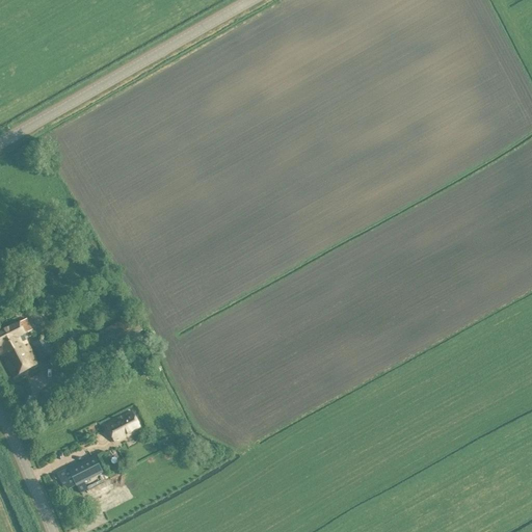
[(77,223),(82,220),(76,209),(71,212),(77,223)]
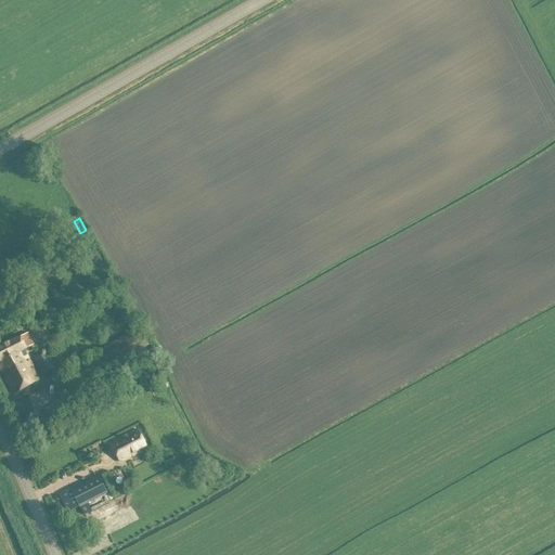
[(25,253),(29,249),(23,239),(17,242),(25,253)]
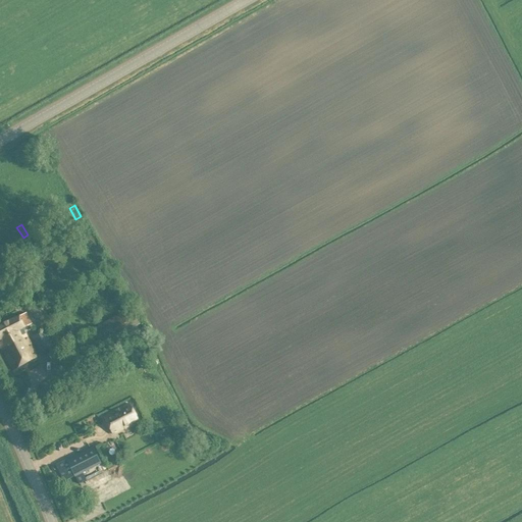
[(23,323),(30,320),(27,312),(20,315),(23,323)]
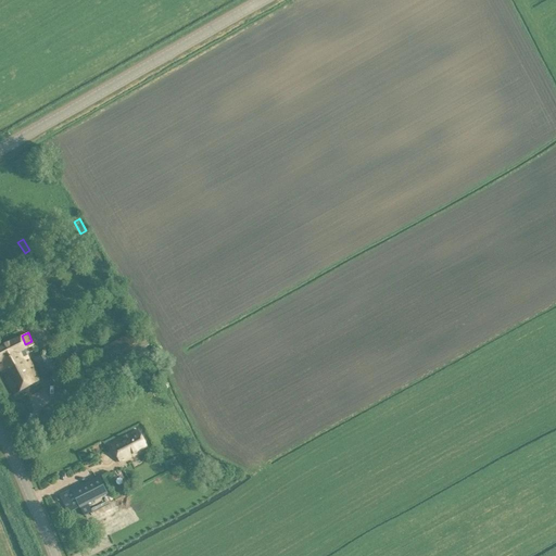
[(0,346),(0,369),(13,394),(40,379),(19,338),(0,346)]
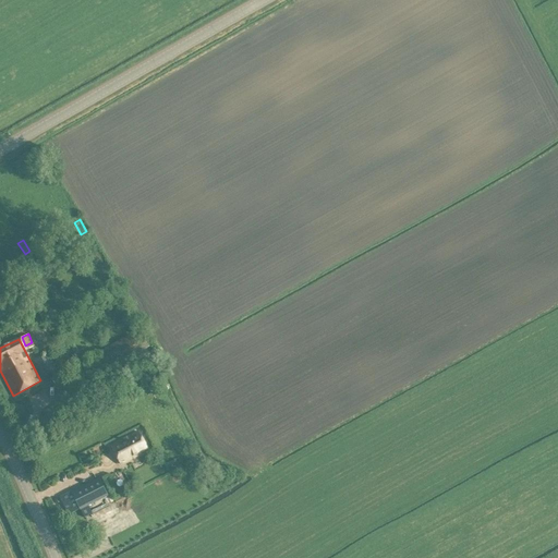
[(58,371),(48,351),(33,359),(43,378),(58,371)]
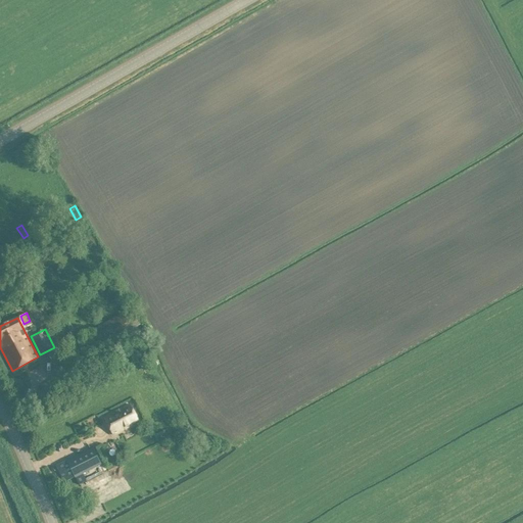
[(109,436),(139,421),(130,405),(117,411),(100,419),(109,436)]
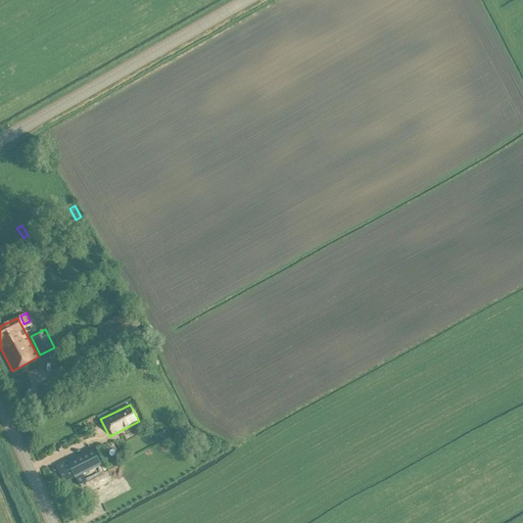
[(250,435),(245,426),(231,434),(235,443),(250,435)]
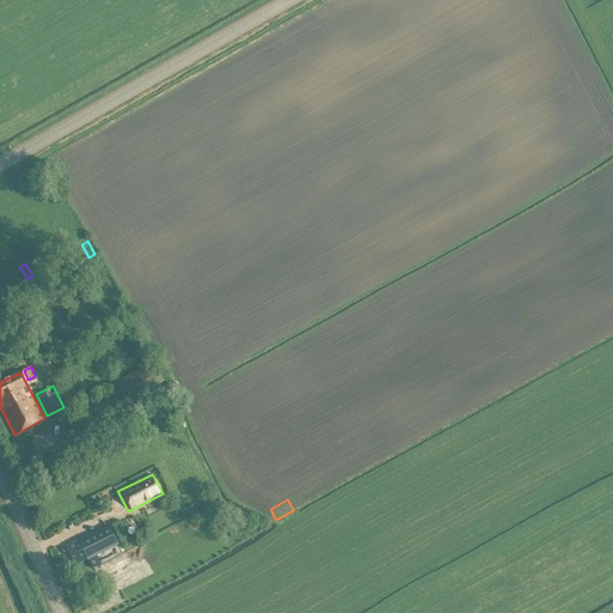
[(109,526),(79,540),(78,539),(66,545),(74,565),(87,559),(92,569),(102,564),(97,554),(117,544),(109,526)]
